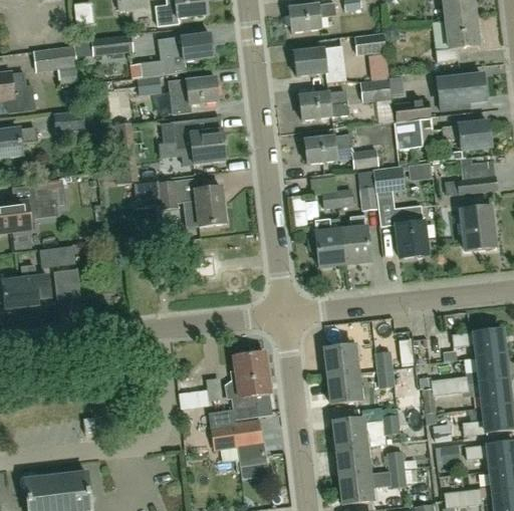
[(116,0),(118,10),(149,6),(148,0),(116,0)]
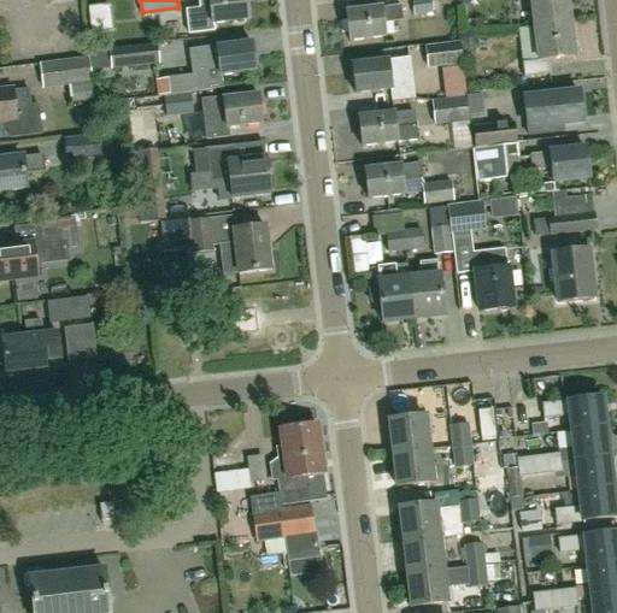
[(215,29),(213,22),(250,17),(247,0),(200,0),(201,7),(187,9),(189,31),(215,29)]
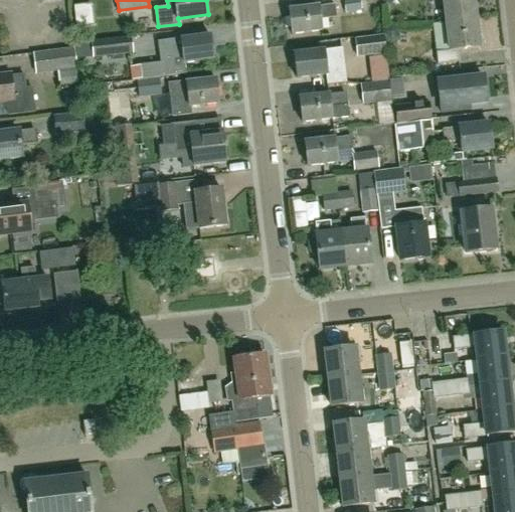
[(345,11),(361,9),(360,0),(343,0),(345,11)]
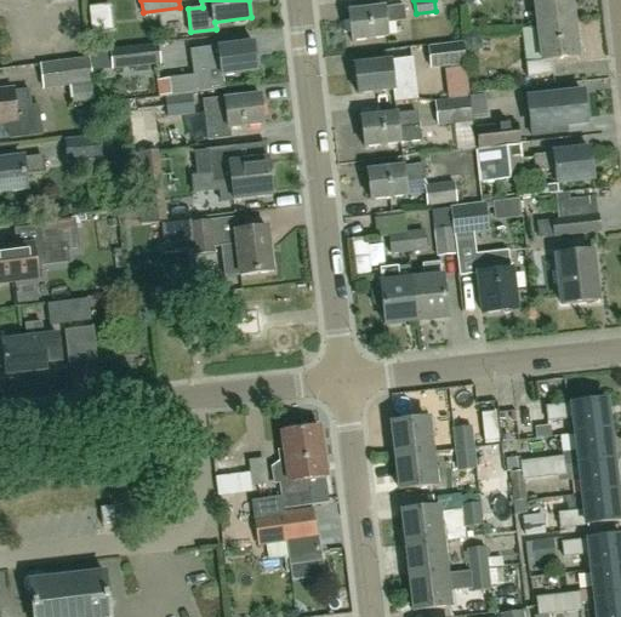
[(534,0),(537,21),(574,16),(571,0),(534,0)]
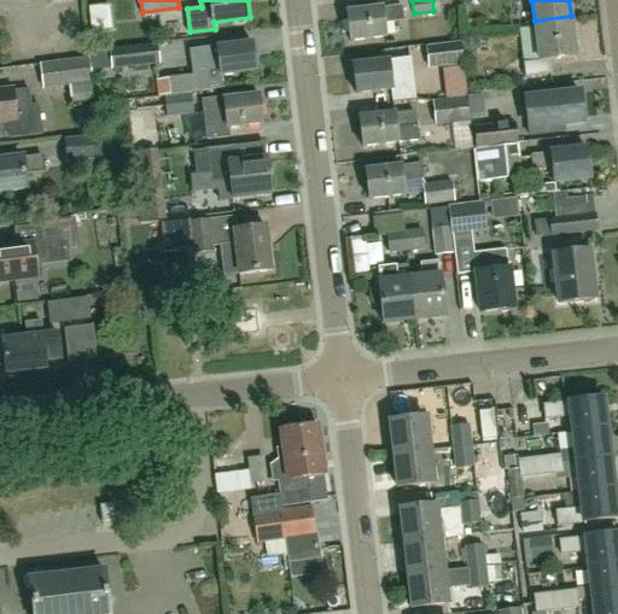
[(384,21),(403,18),(402,3),(347,10),(350,39),(385,34),(384,21)]
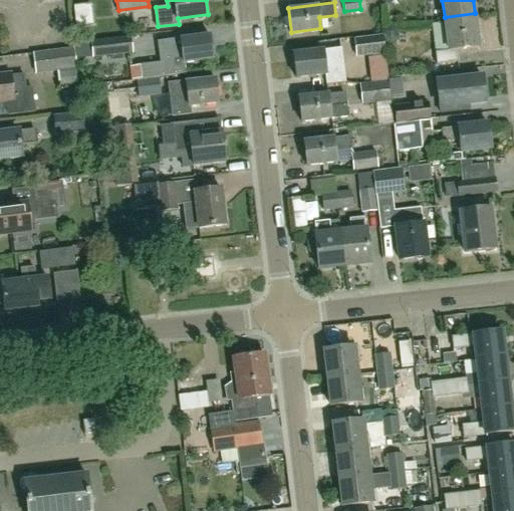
[(475,13),(445,17),(448,48),(436,49),(437,61),(458,59),(457,47),(479,44),(475,13)]
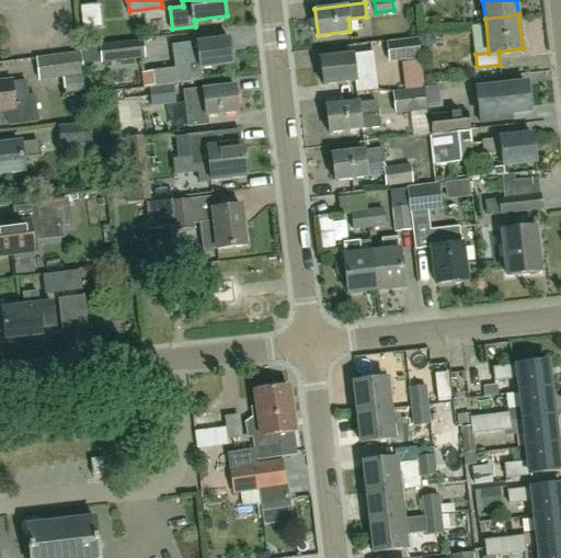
[(229,36),(180,43),(173,44),(176,67),(155,70),(156,84),(203,78),(202,67),(232,63),(229,36)]
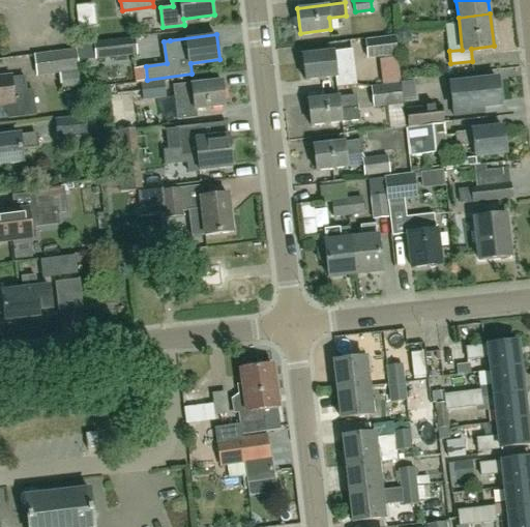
[(366,57),(396,53),(394,34),(364,37),(366,57)]
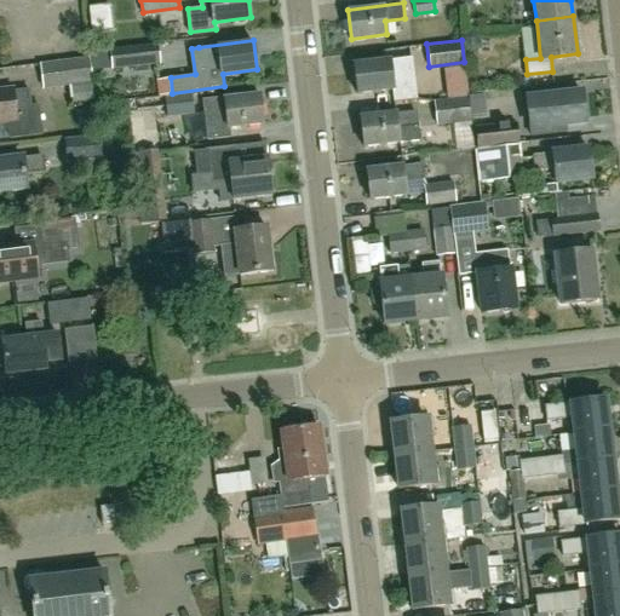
[(160,63),(158,45),(114,50),(115,68),(160,63)]
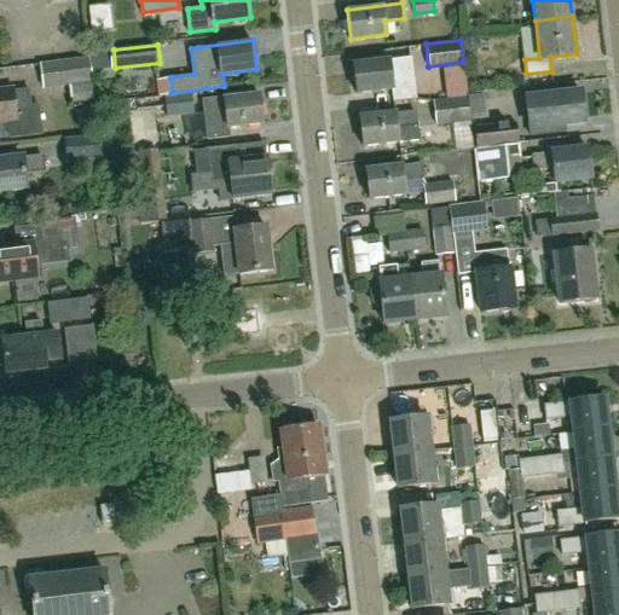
[(73,102),(93,99),(91,81),(92,80),(90,54),(40,62),(42,87),(69,83),(73,102)]
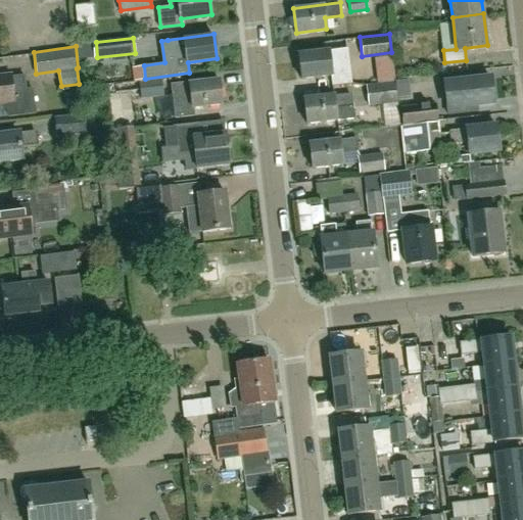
[(348,72),(346,59),(345,47),(298,52),(301,78),(331,74),(332,84),(349,82),(348,72)]
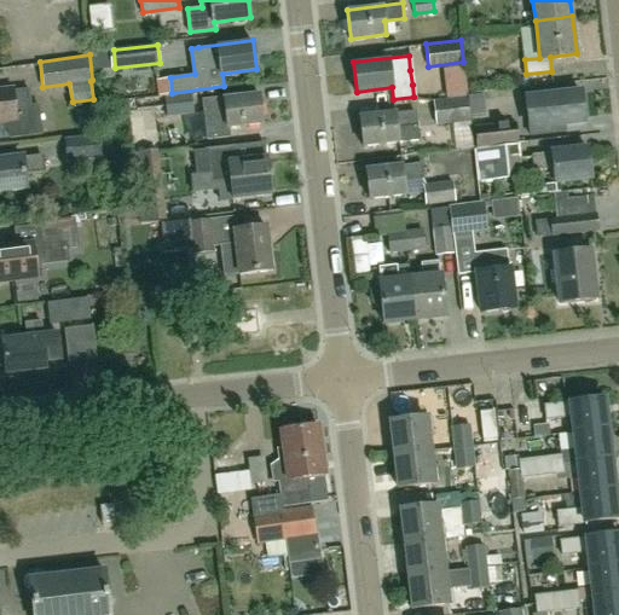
[(0,119),(6,119),(9,137),(42,133),(39,102),(29,103),(28,88),(13,91),(12,87),(0,88),(0,119)]
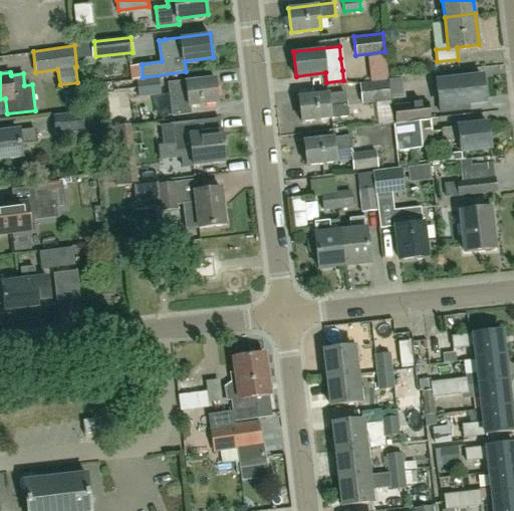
[(439,104),(485,98),(482,73),(436,79),(439,104)]
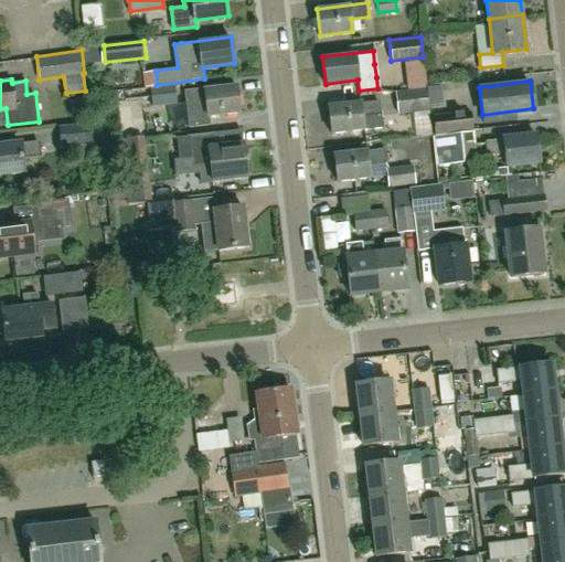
[(151,105),(177,103),(174,84),(149,86),(151,105)]
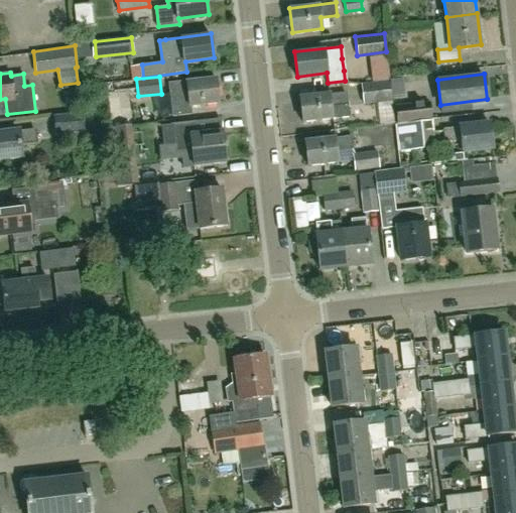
[(191,113),(190,105),(220,101),(217,78),(170,83),(168,83),(172,116),(191,113)]
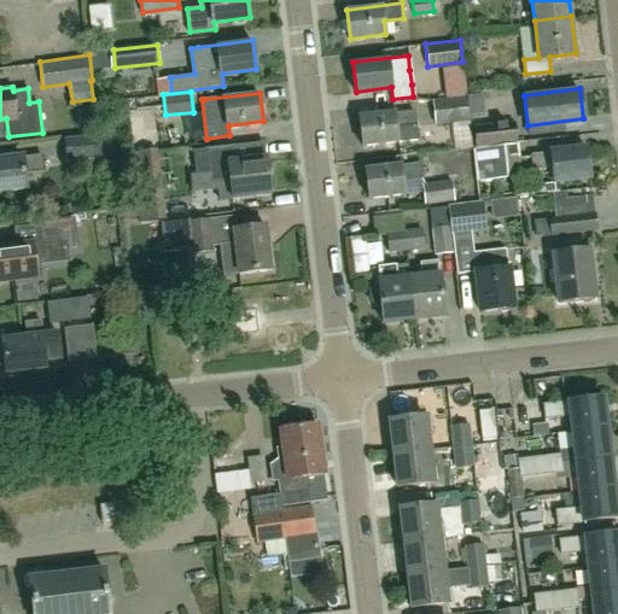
[(483,93),(466,94),(432,98),(435,123),(470,120),(468,115),(485,112),(483,93)]
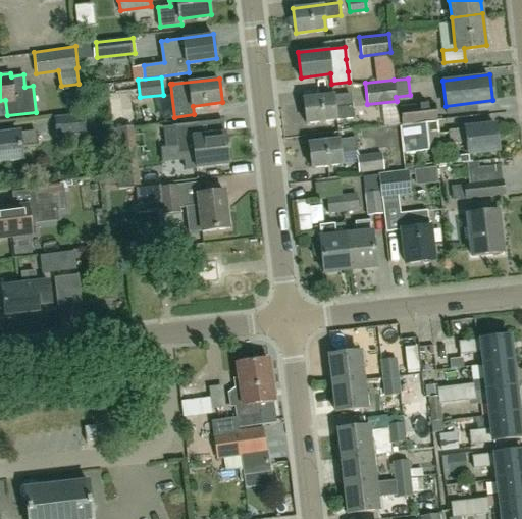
[(81,90),(64,92),(66,107),(83,105),(81,90)]
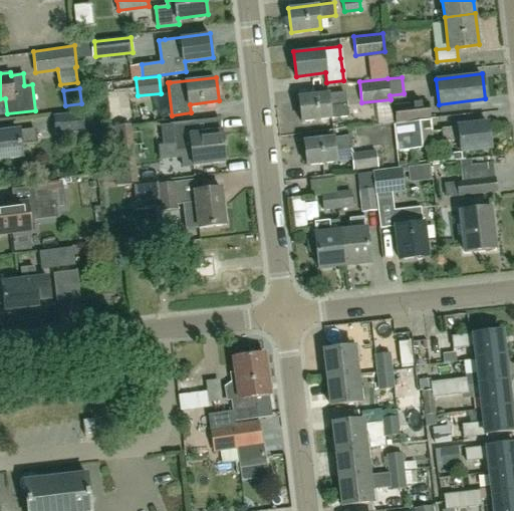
[(347,114),(345,102),(344,90),(299,95),(301,119),(347,114)]
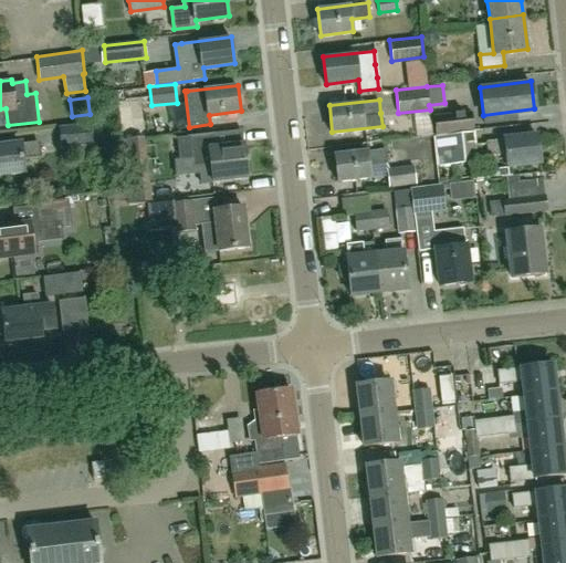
[(473,129),(471,111),(433,114),(436,134),(473,129)]
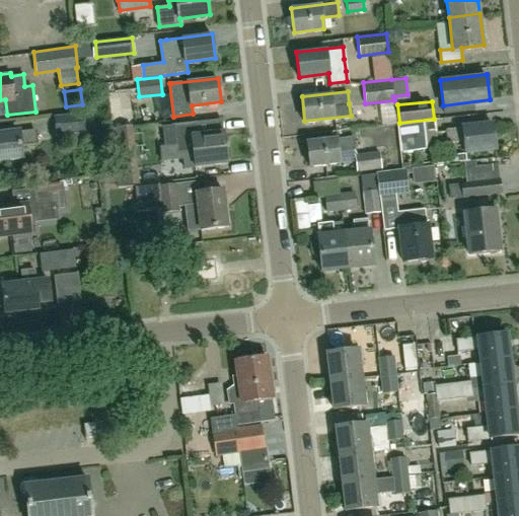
[(56,135),(59,134),(59,137),(84,134),(84,132),(85,132),(83,113),(54,115),(56,135)]
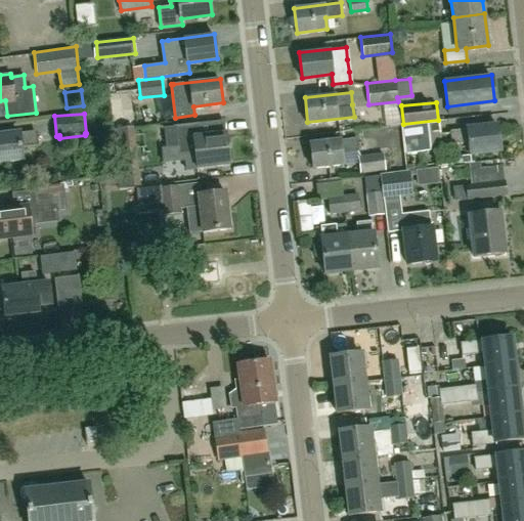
[(438,120),(403,124),(406,152),(441,146),(438,120)]
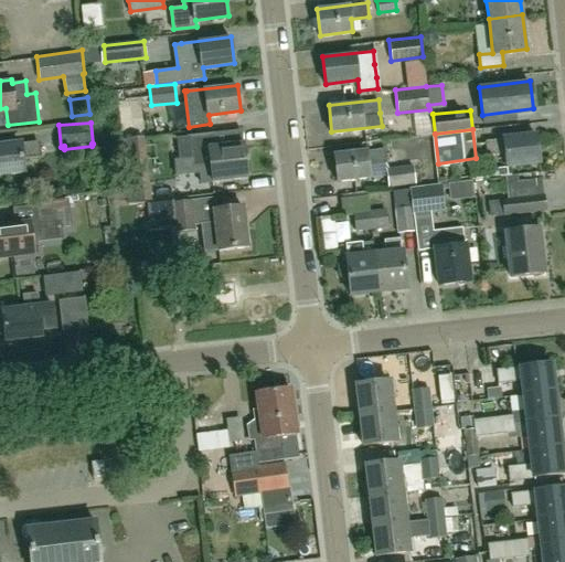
[(212,181),(248,176),(244,142),(217,146),(215,131),(177,136),(179,159),(191,158),(192,167),(210,163),(212,181)]
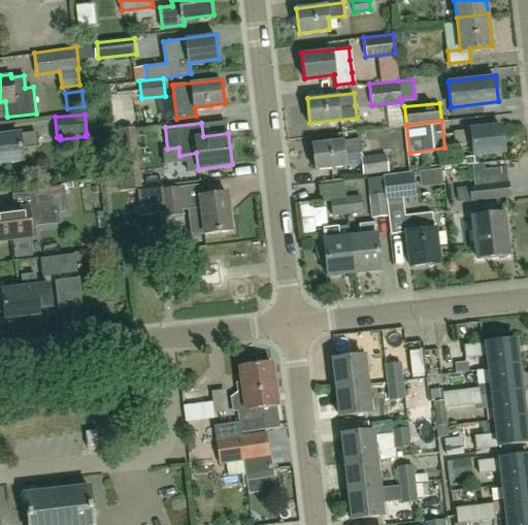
[(473,153),(504,150),(501,125),(454,130),(456,142),(471,140),(473,153)]
